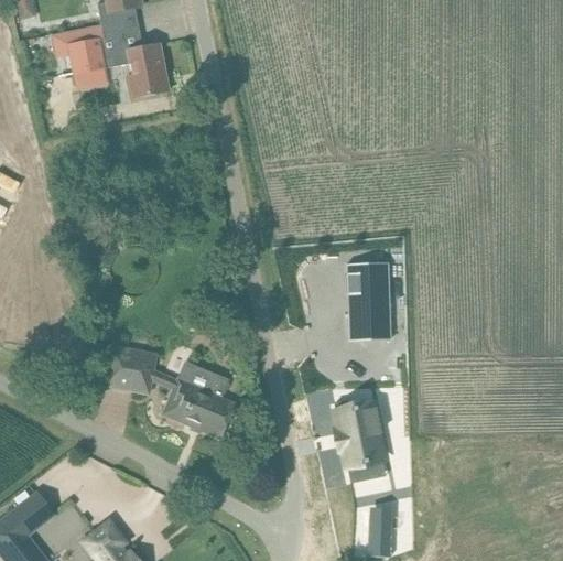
[(101,24),(104,36),(115,34),(110,11),(137,6),(136,0),(107,0),(107,1),(97,3),(101,24)]
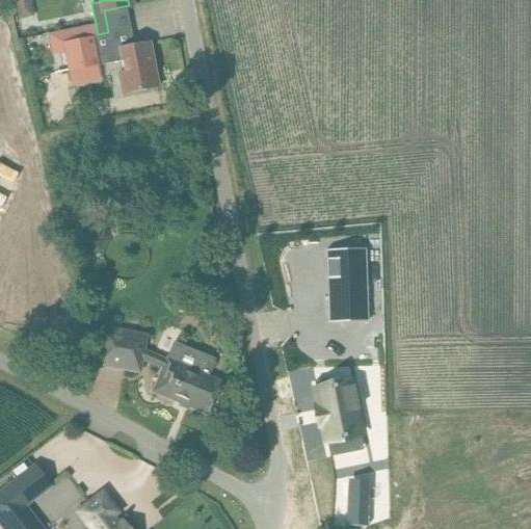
[(96,23),(61,30),(70,70),(123,59),(125,70),(120,71),(124,91),(159,85),(150,40),(135,43),(132,28),(132,27),(108,32),(98,34),(96,23)]
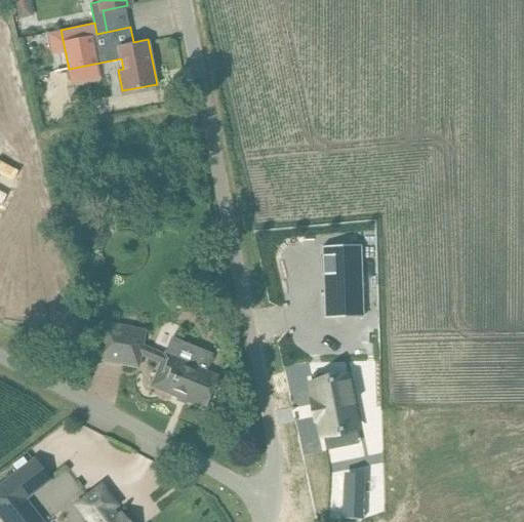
[(362,243),(323,244),(323,253),(325,316),(364,315),(362,243)]
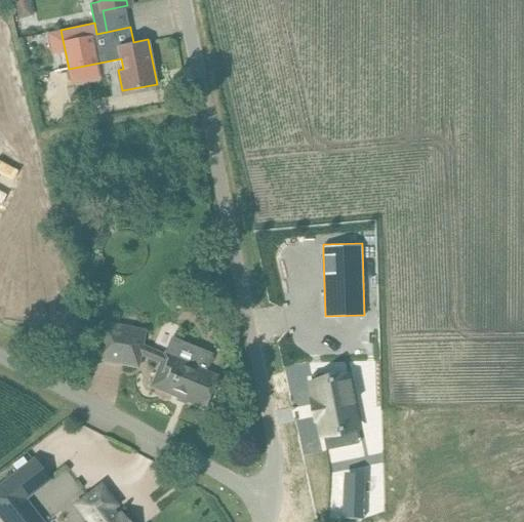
[(166,351),(143,340),(145,331),(104,324),(97,357),(138,365),(140,352),(161,361),(152,383),(206,404),(218,374),(206,369),(213,351),(172,334),(166,351)]
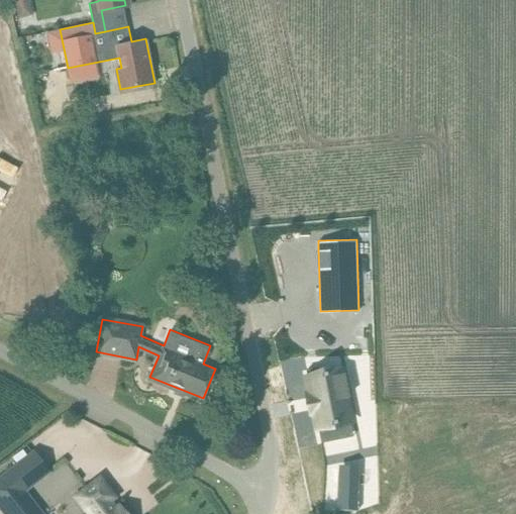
[(340,369),(308,375),(319,427),(350,420),(340,369)]
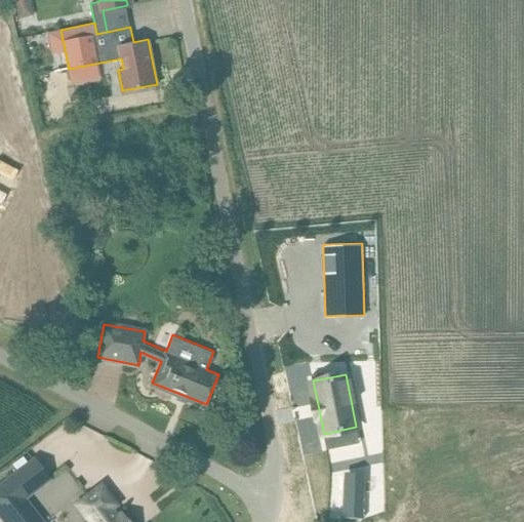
[(50,475),(36,455),(0,482),(0,510),(9,521),(40,521),(22,497),(50,475)]
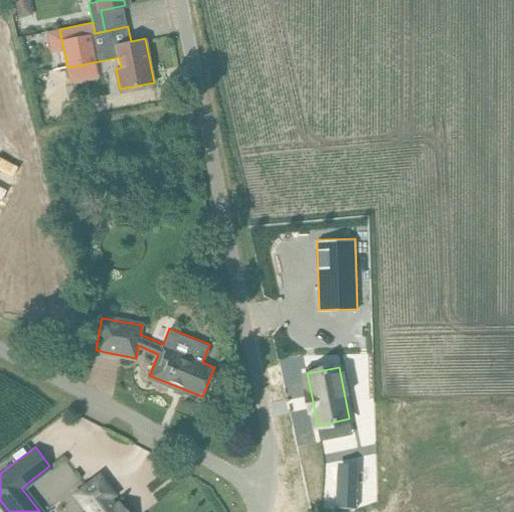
[(337,469),(335,507),(356,508),(358,470),(337,469)]
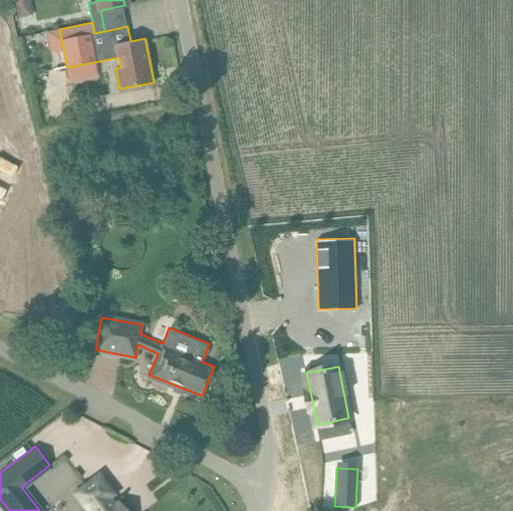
[(90,510),(126,510),(120,503),(116,506),(109,497),(114,493),(100,474),(76,492),(90,510)]
